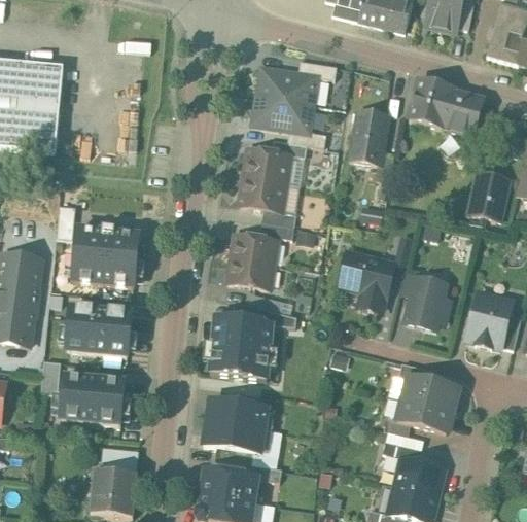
[(324,0),(324,1),(336,3),(332,14),(359,22),(364,0),(324,0)]
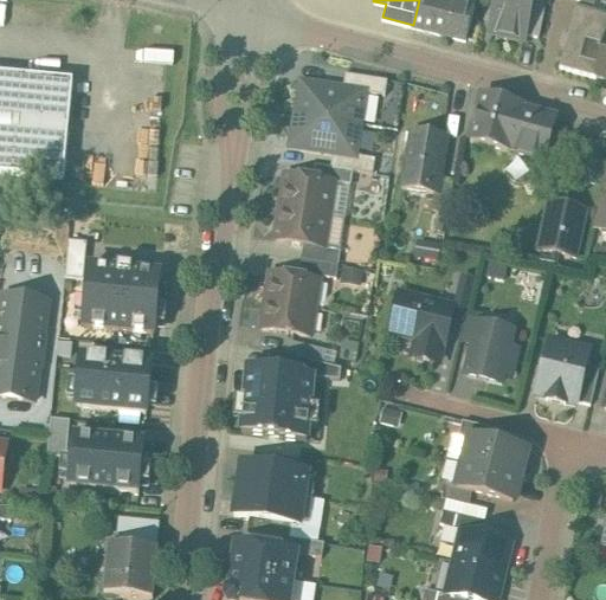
[(419,0),(413,25),(431,30),(438,0),(419,0)]
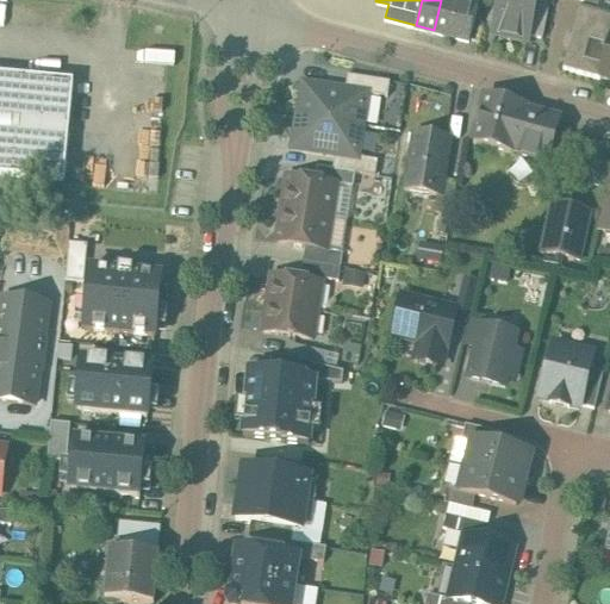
[(474,4),(460,0),(441,0),(434,30),(436,31),(436,30),(466,38),(466,39),(468,39),(470,37),(468,37),(475,6),(477,6),(477,4),(474,4)]
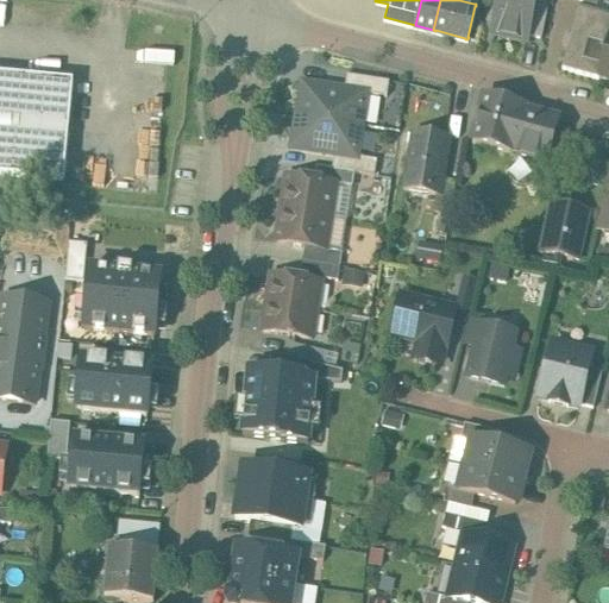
[(498,0),(497,0),(497,2),(497,6),(496,6),(496,7),(497,7),(493,31),(527,37),(528,32),(534,0),(498,0)]
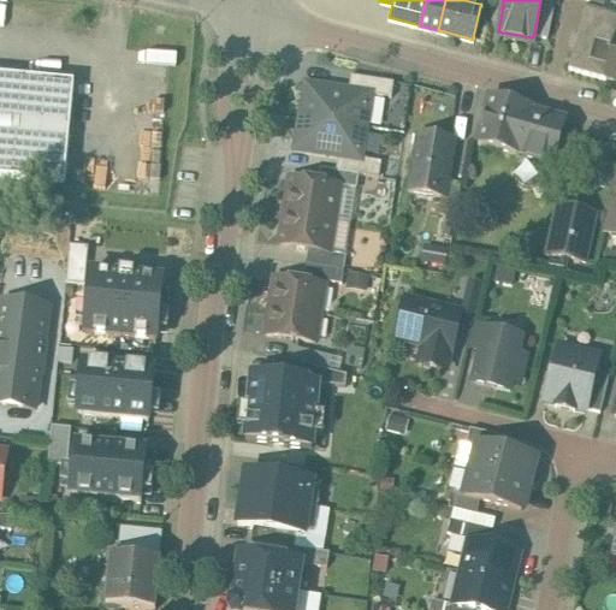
[(540,0),(534,33),(548,36),(555,0),(540,0)]
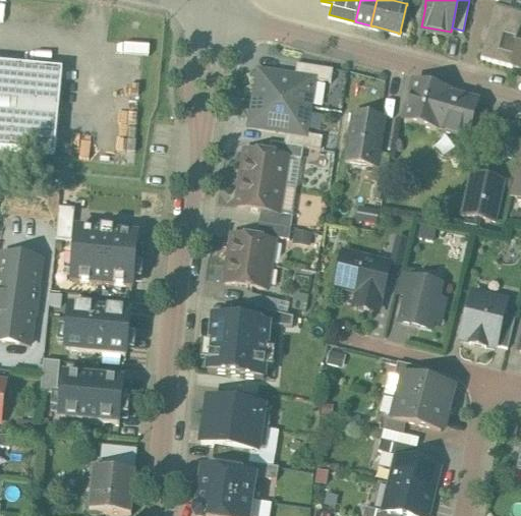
[(498,0),(497,4),(509,8),(510,8),(512,0),(498,0)]
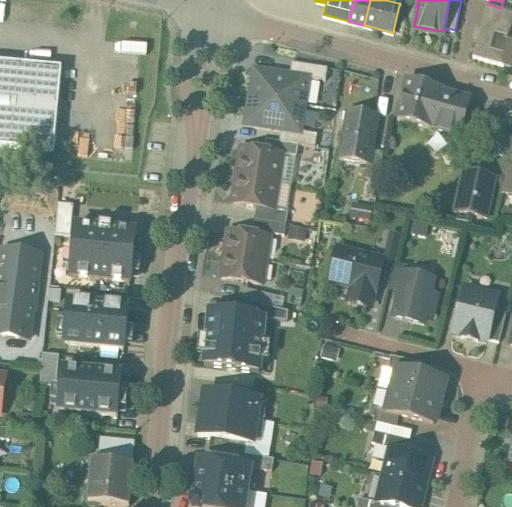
[(511,10),(501,8),(500,8),(488,4),(487,3),(473,55),(503,63),(511,65),(511,10)]
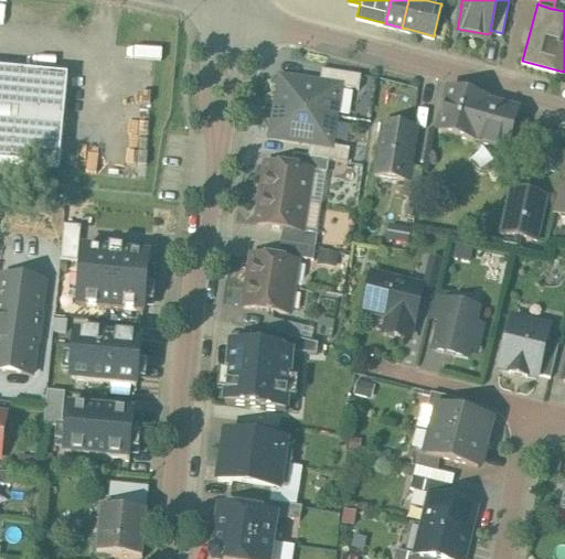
[(67,71),(0,64),(0,157),(59,163),(60,163),(67,71)]
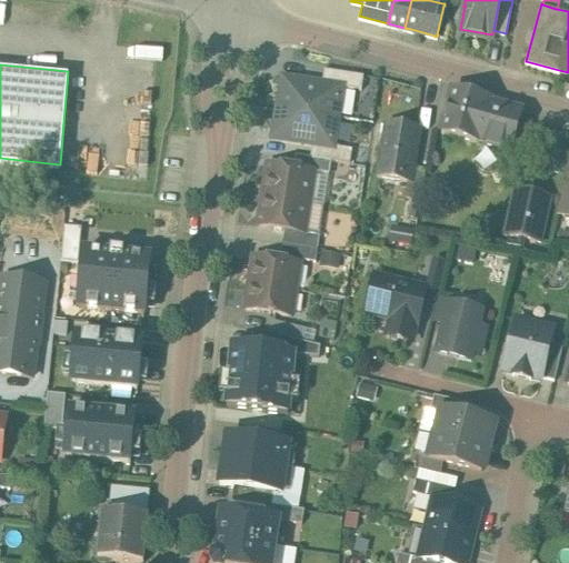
[(363,72),(323,67),(322,79),(343,82),(342,84),(361,87),(363,72)]
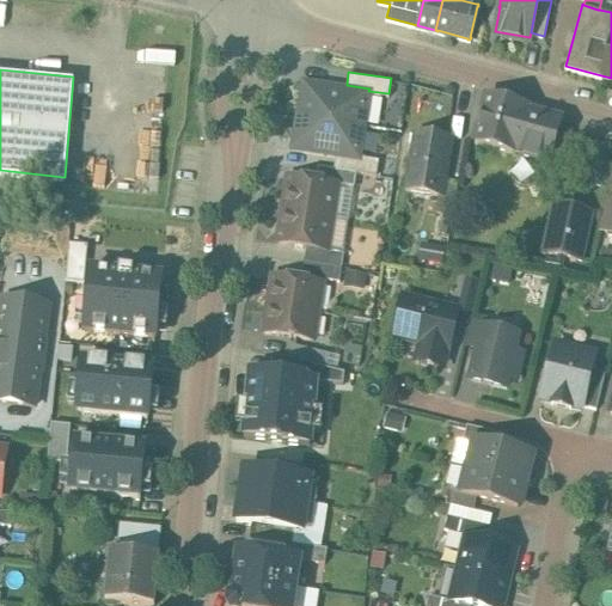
[(347,85),(346,85),(303,79),(298,112),(363,122),(368,91),(369,89),(347,85)]
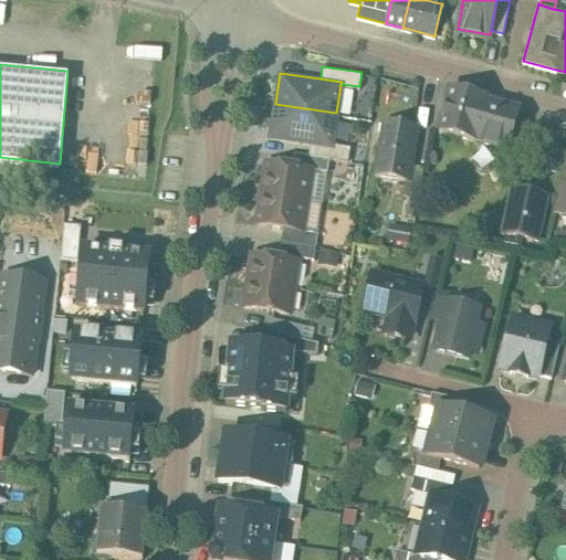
[(488,94),(451,85),(439,129),(474,139),(474,138),(506,147),(519,106),(486,97),(488,94)]
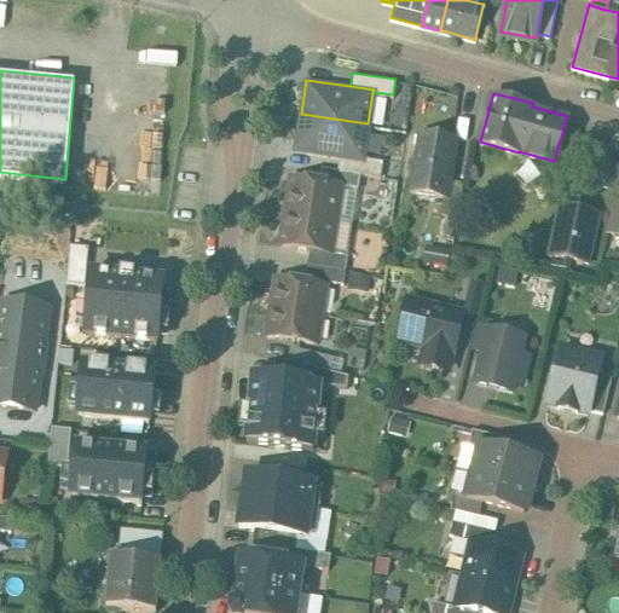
[(368,123),(301,114),(296,146),(340,154),(363,157),(363,156),(368,123)]
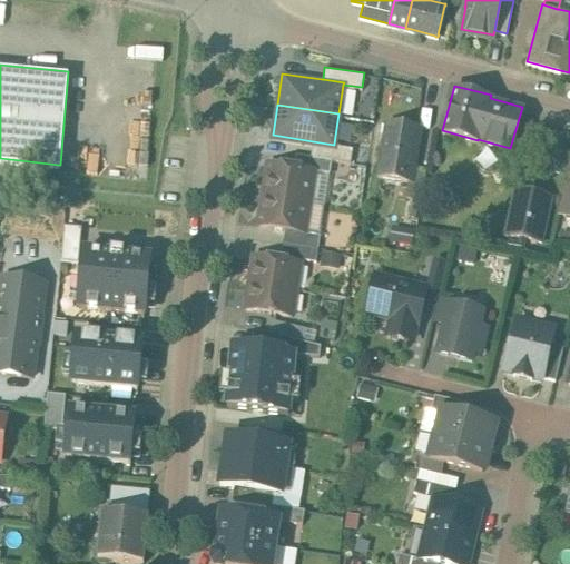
[(419,125),(389,120),(380,175),(409,179),(410,180),(412,165),(419,125)]
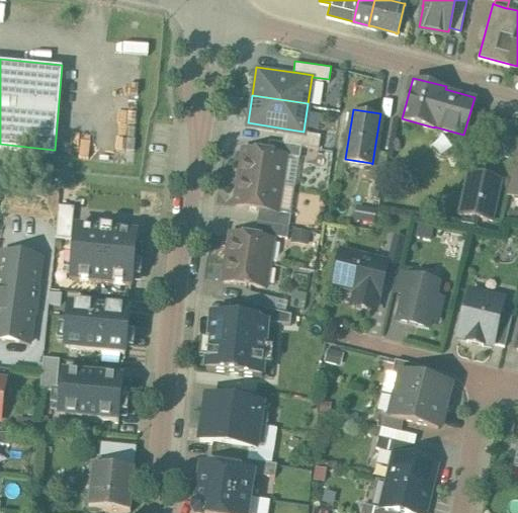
[(321,133),(304,131),(304,132),(284,129),(282,141),(301,143),(319,146),(321,133)]
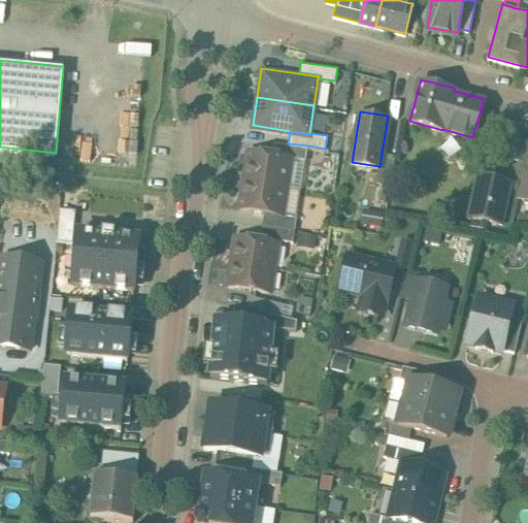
[(288,143),(274,141),(272,154),(291,156),(305,158),(307,145),(288,143)]
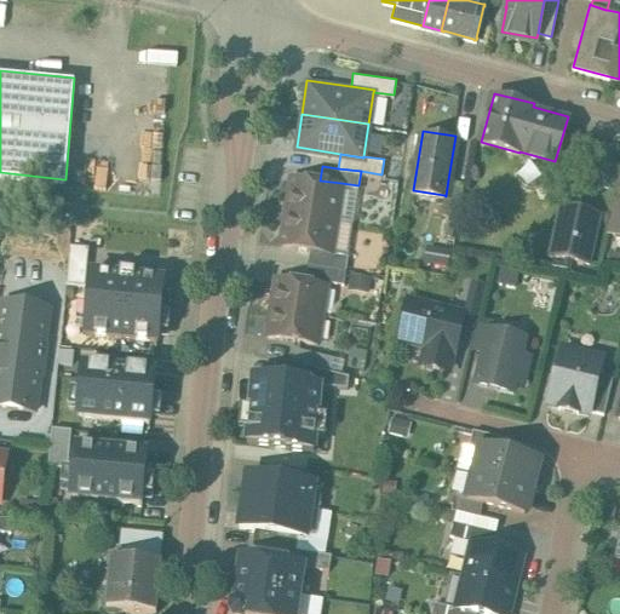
[(320,181),(292,176),(287,210),(337,217),(342,183),(320,181)]
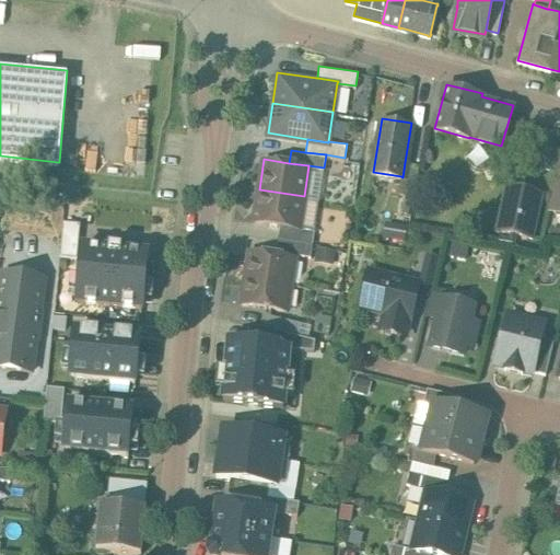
[(418,164),(405,162),(403,177),(401,176),(398,192),(413,194),(418,164)]
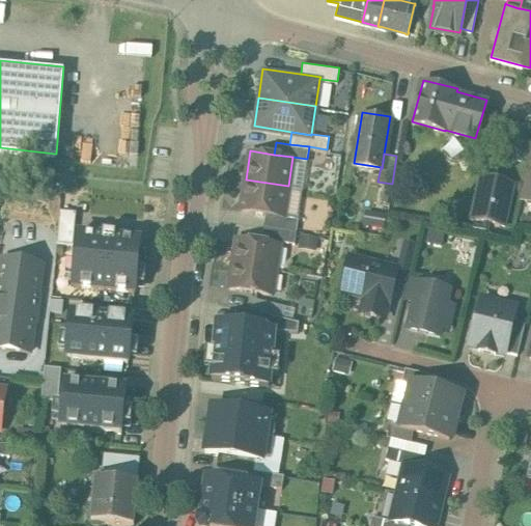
[(530,172),(527,171),(526,171),(521,195),(521,196),(530,197),(530,172)]
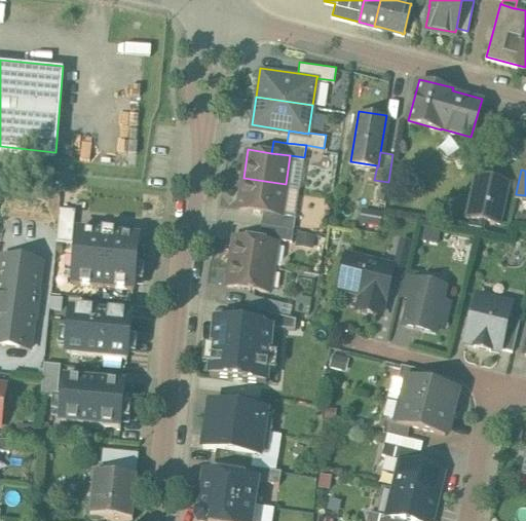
[(505,180),(478,174),(468,214),(497,220),(505,180)]
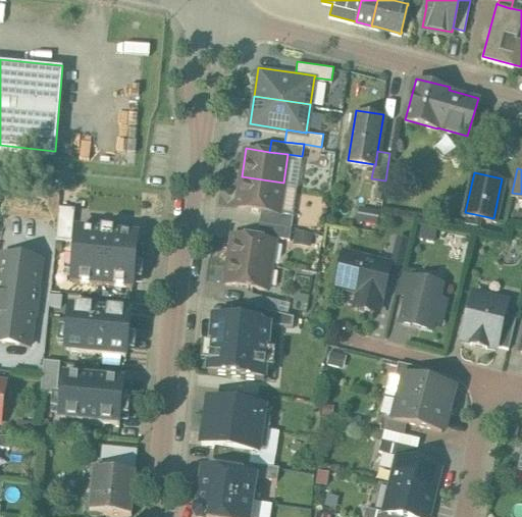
[(283,183),(242,176),(238,204),(261,208),(278,211),(283,183)]
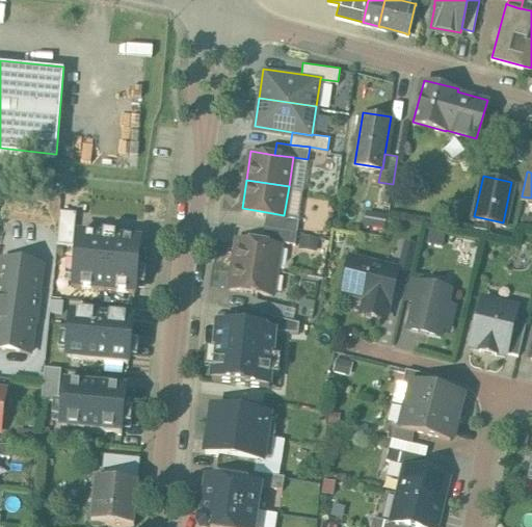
[(395,209),(373,204),(370,220),(391,225),(395,209)]
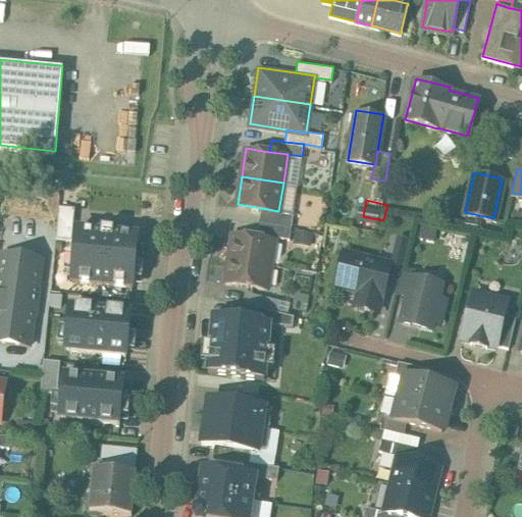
[(278,211),(261,208),(259,220),(292,225),(293,213),(278,211)]
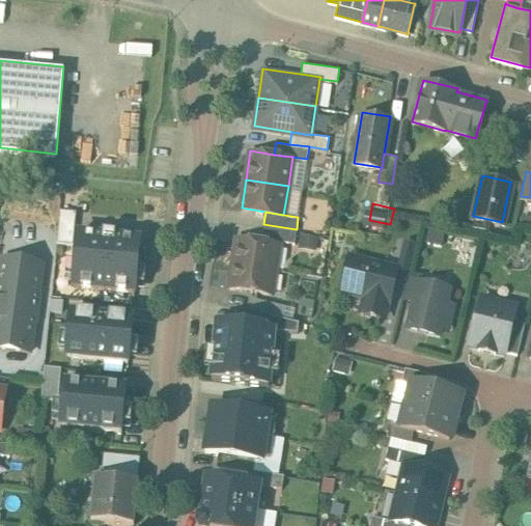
[(297,229),(263,224),(261,237),(295,242),(297,229)]
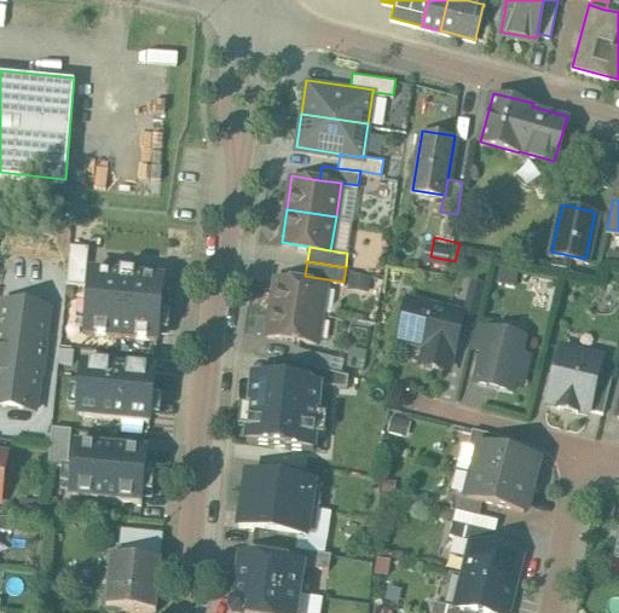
[(90,266),(84,327),(156,333),(161,273),(90,266)]
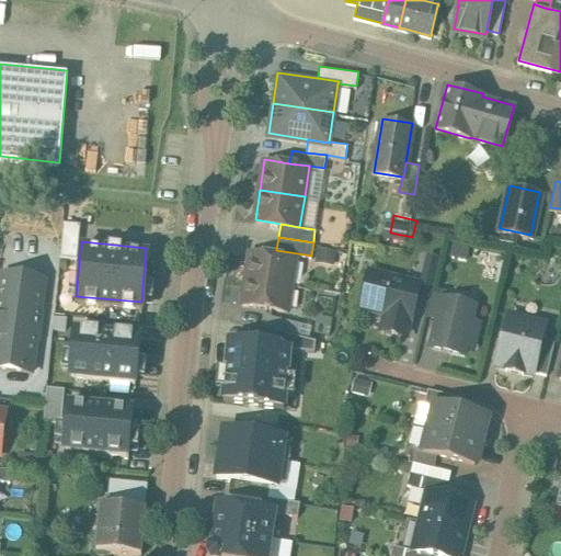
[(468,245),(454,241),(451,252),(465,256),(468,245)]
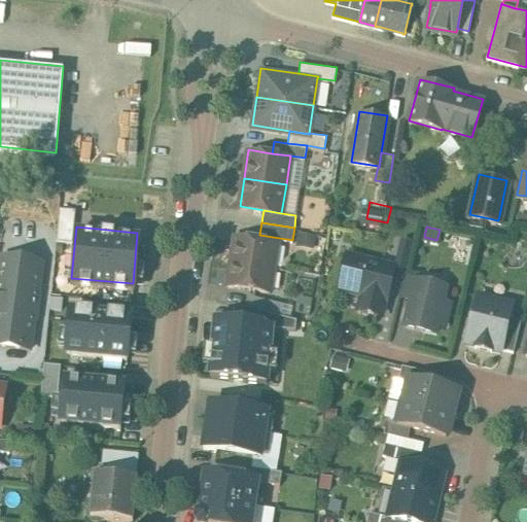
[(277,241),(235,235),(232,259),(273,266),(277,241)]
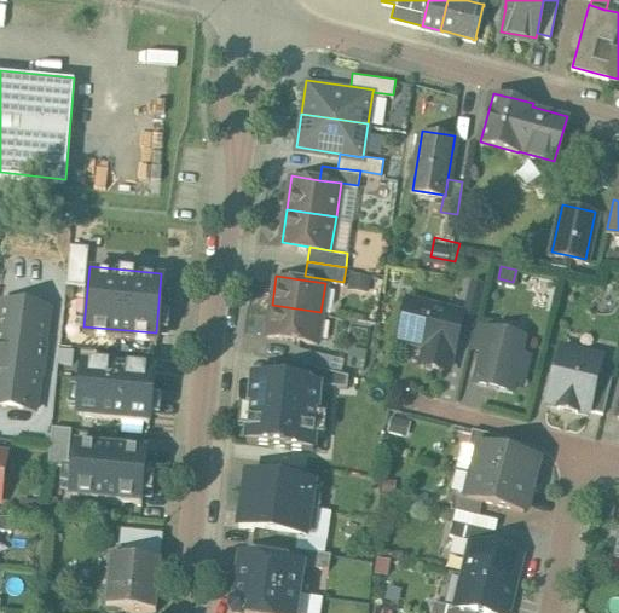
[(485,283),(470,279),(466,299),(480,302),(485,283)]
